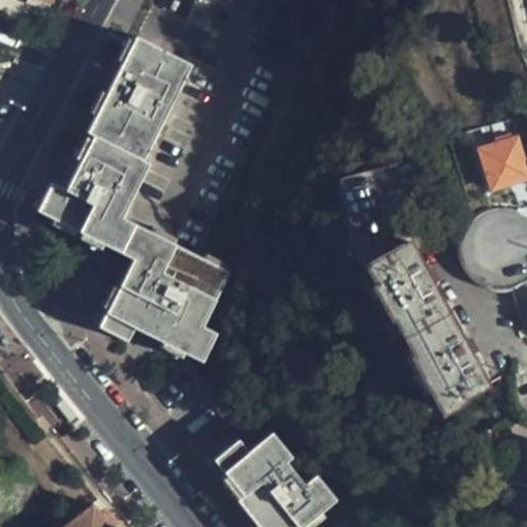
[(97,115),(158,135),(191,65),(135,37),(97,115)]
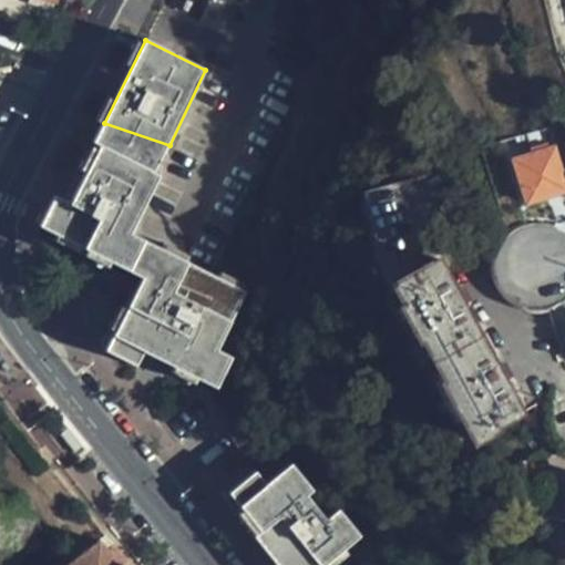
[(72,188),(140,221),(161,175),(156,173),(170,145),(104,123),(72,188)]
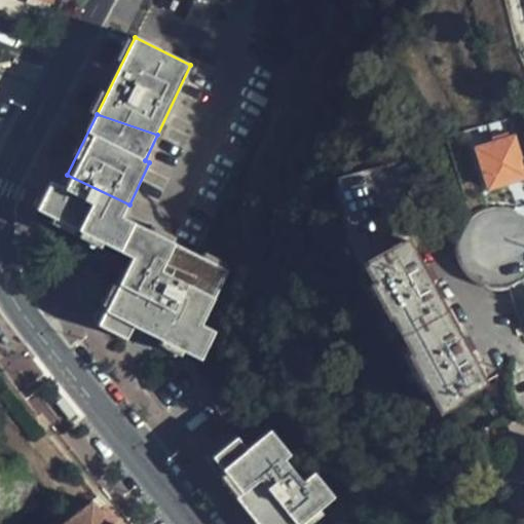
[(523,177),(509,128),(494,133),(497,142),(475,148),(486,187),(523,177)]
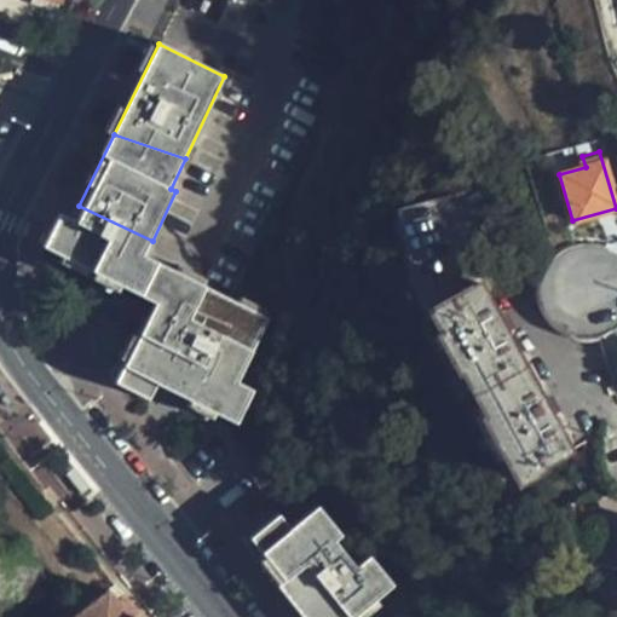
[(148,255),(153,241),(79,206),(71,220),(64,217),(47,251),(155,306),(140,340),(180,365),(196,280),(148,255)]
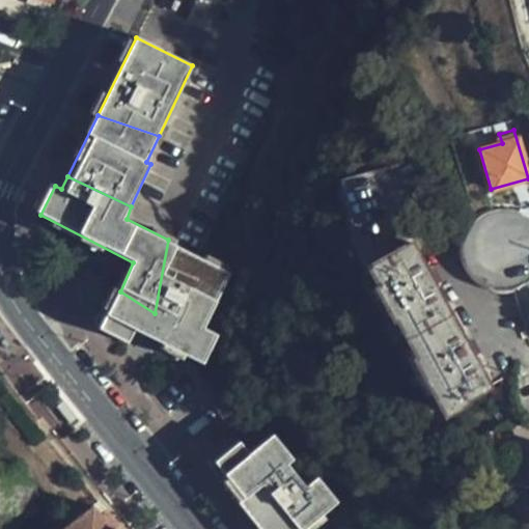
[(231,271),(188,249),(168,240),(155,313),(120,291),(110,312),(136,328),(140,330),(183,351),(203,361),(216,331),(205,325),(231,271)]
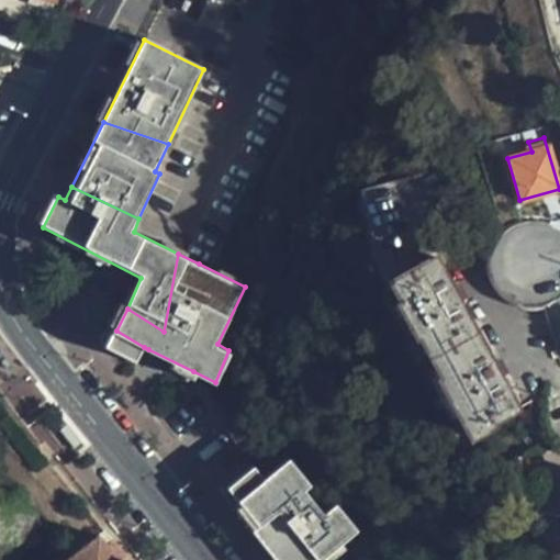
[(434,257),(388,280),(469,437),(514,411),(434,257)]
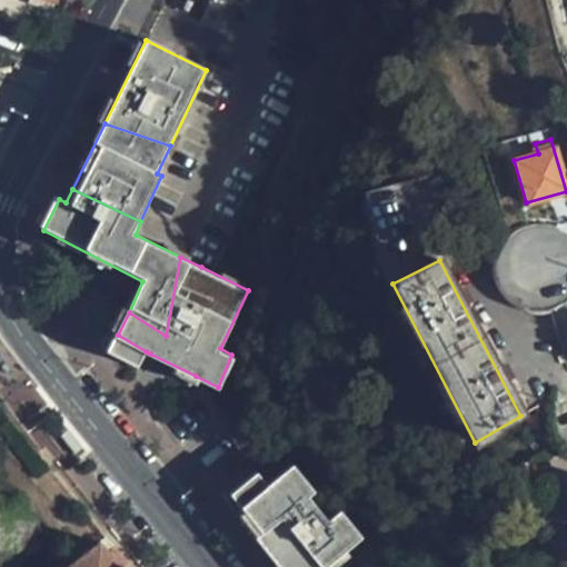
[(146,351),(118,335),(110,354),(139,369),(146,351)]
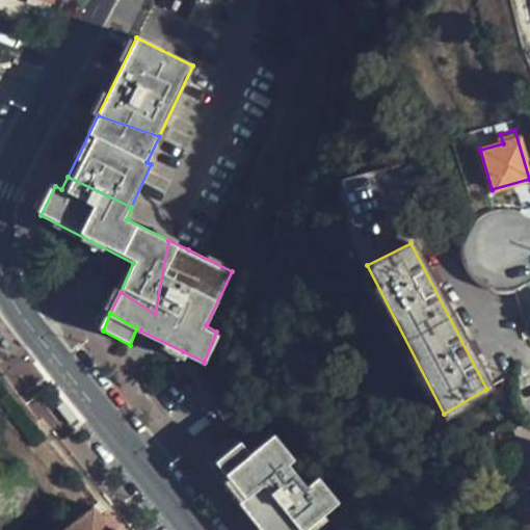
[(246,498),(244,500),(239,504),(259,529),(307,529),(319,521),(339,505),(319,480),(309,487),(291,465),(295,459),(274,435),(253,453),(241,440),(229,450),(217,460),(242,494),(246,498)]
